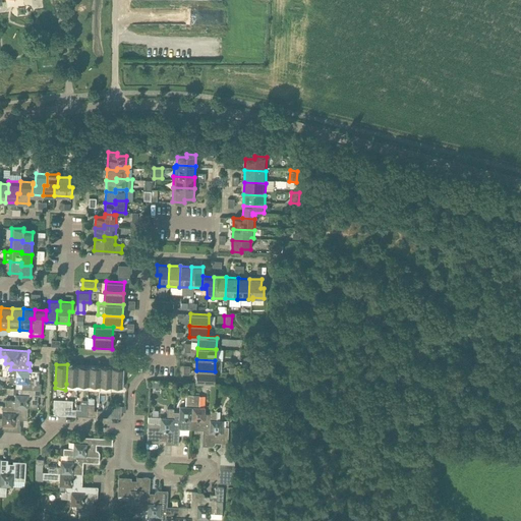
[(77,389),(77,384),(78,365),(67,364),(66,384),(65,390),(77,389)]
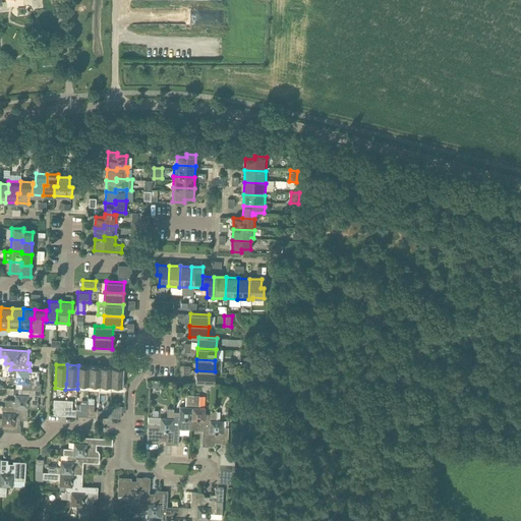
[(77,384),(89,385),(90,365),(78,365),(77,384)]
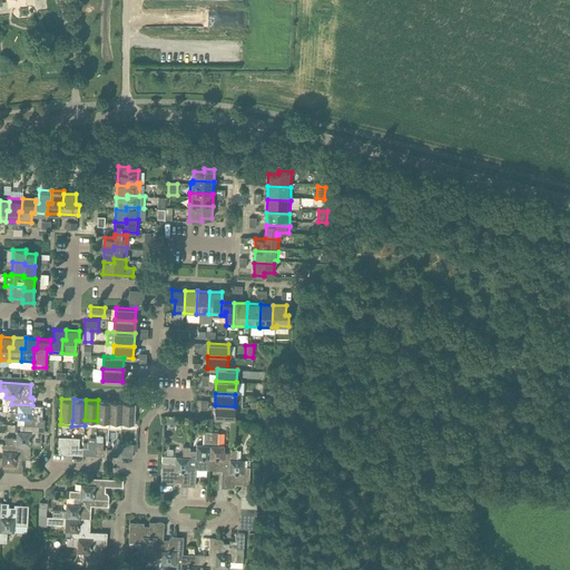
[(98,400),(97,421),(109,421),(110,401),(98,400)]
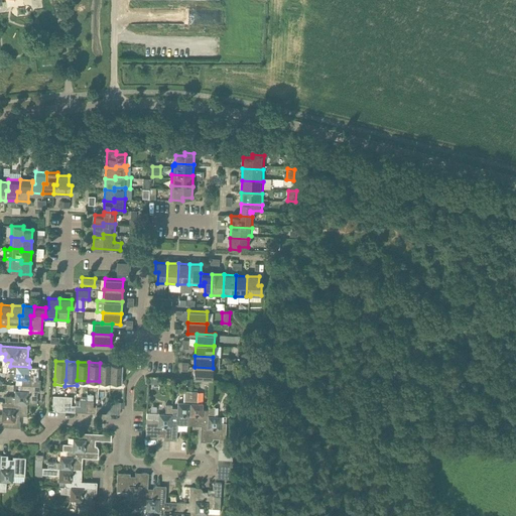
[(99,381),(110,382),(111,364),(100,363),(99,381)]
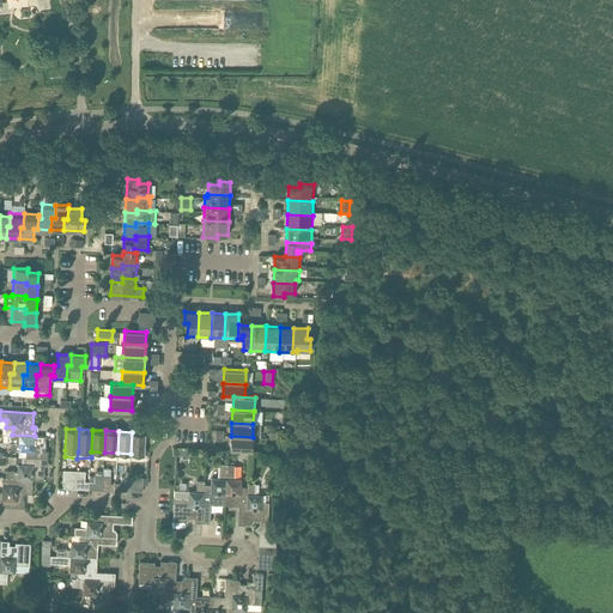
[(132,432),(131,454),(145,454),(145,432),(132,432)]
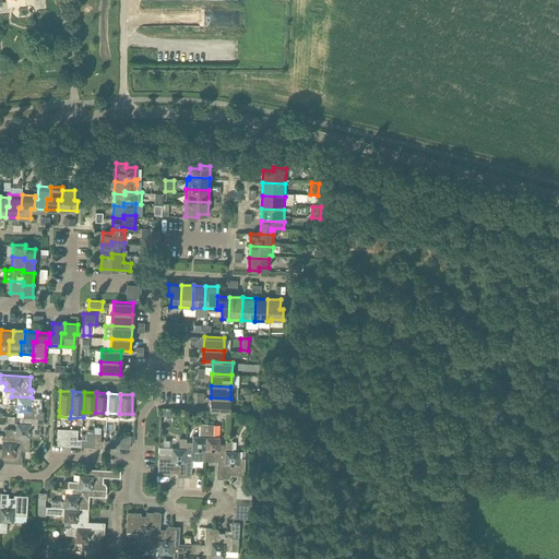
[(43,397),(32,397),(11,396),(8,396),(8,403),(11,403),(11,409),(18,411),(24,411),(24,417),(44,418),(44,411),(42,411),(43,397)]
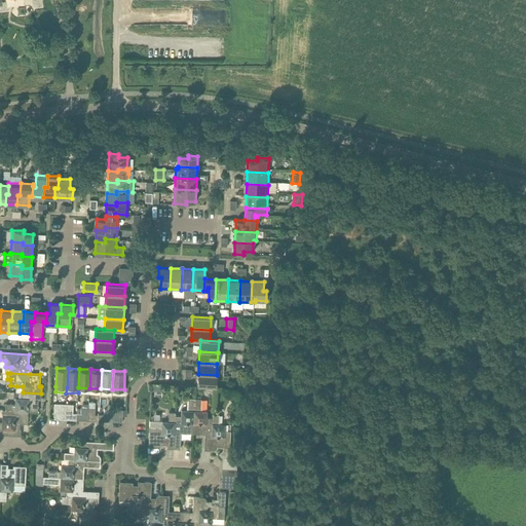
[(217,375),(198,374),(197,385),(216,386),(217,375)]
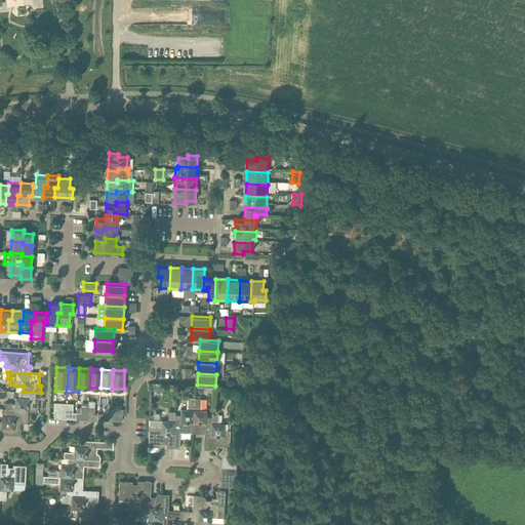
[(234,390),(227,397),(232,401),(238,395),(234,390)]
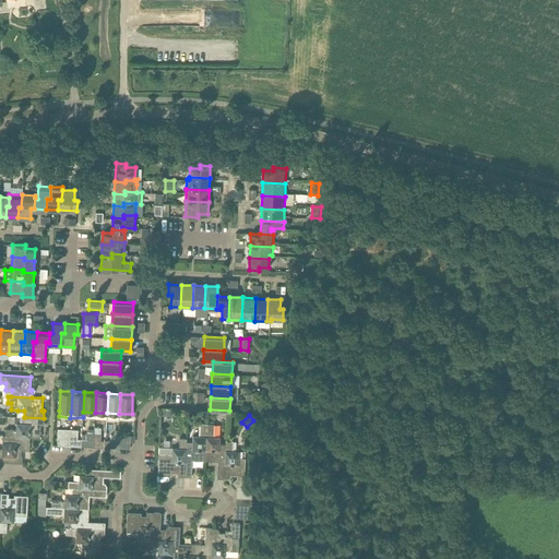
[(44,425),(44,418),(24,417),(23,424),(16,423),(16,430),(7,429),(6,436),(30,437),(40,438),(40,425),(44,425)]
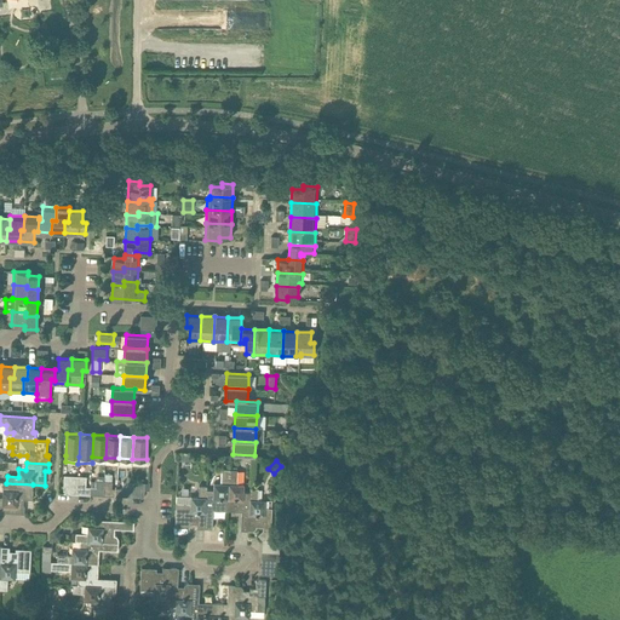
[(214,491),(207,491),(205,528),(212,529),(213,510),(227,511),(229,470),(223,469),(222,483),(214,483),(214,491)]
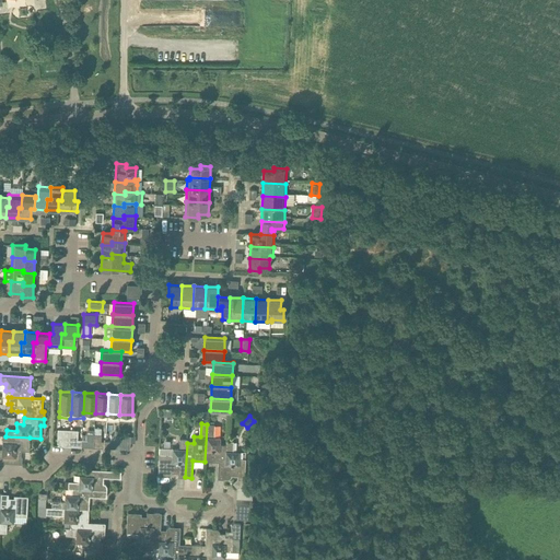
[(218,479),(224,479),(226,444),(220,444),(220,438),(213,438),(214,424),(207,424),(205,462),(219,462),(218,479)]
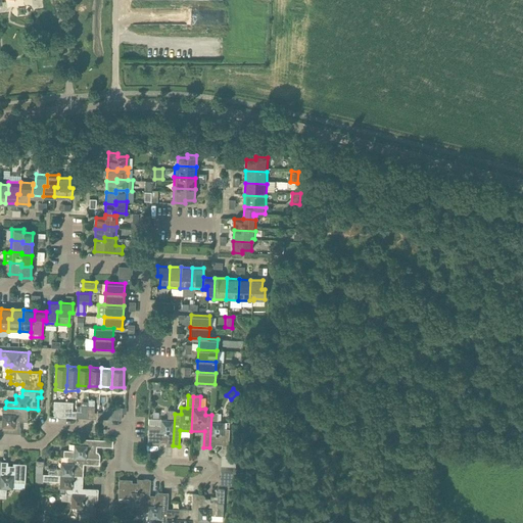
[(64,417),(65,401),(54,401),(53,417),(64,417)]
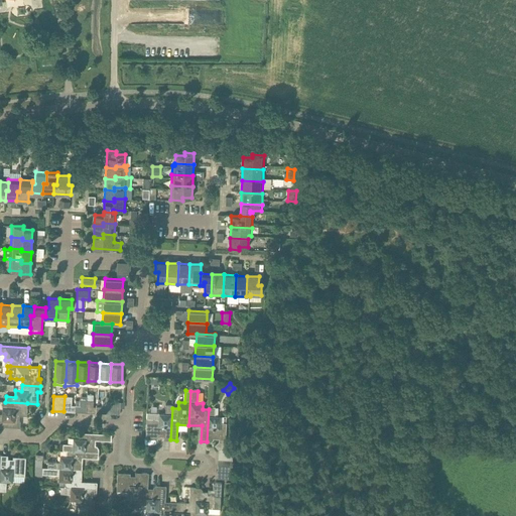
[(72,396),(65,396),(63,411),(75,412),(75,405),(72,405),(72,396)]
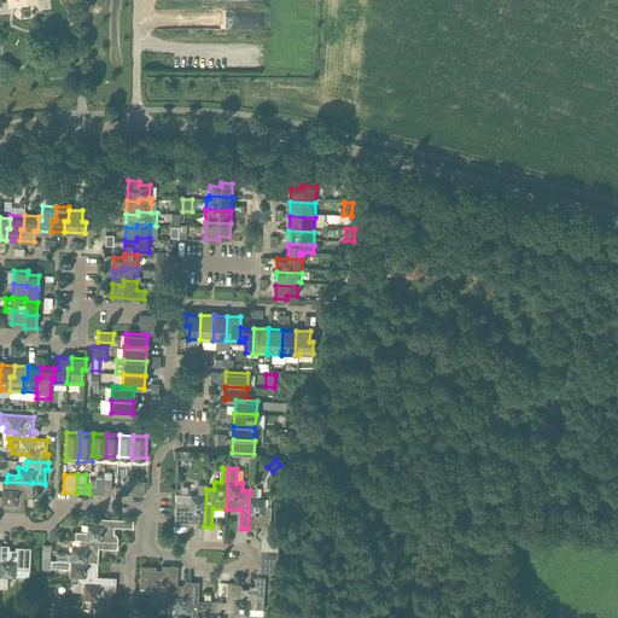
[(95,487),(89,485),(89,494),(104,494),(104,481),(95,479),(95,487)]
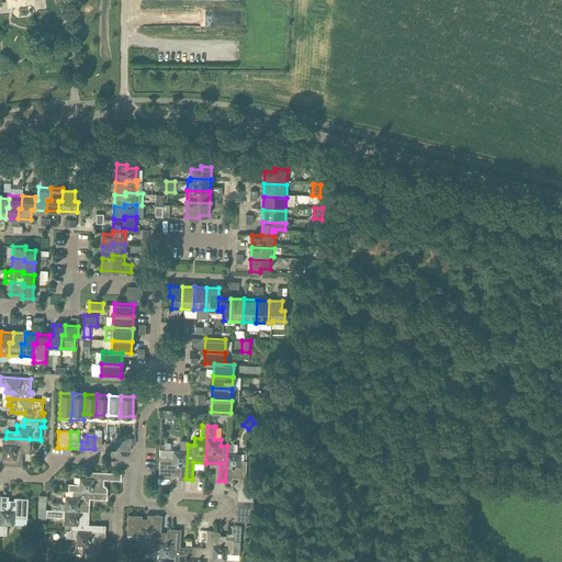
[(102,437),(94,437),(94,449),(105,450),(107,444),(101,444),(102,437)]
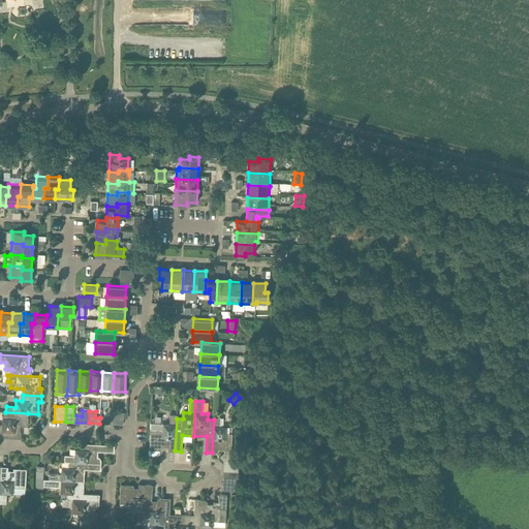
[(104,422),(112,422),(112,411),(105,411),(104,417),(100,417),(99,424),(104,424),(104,422)]
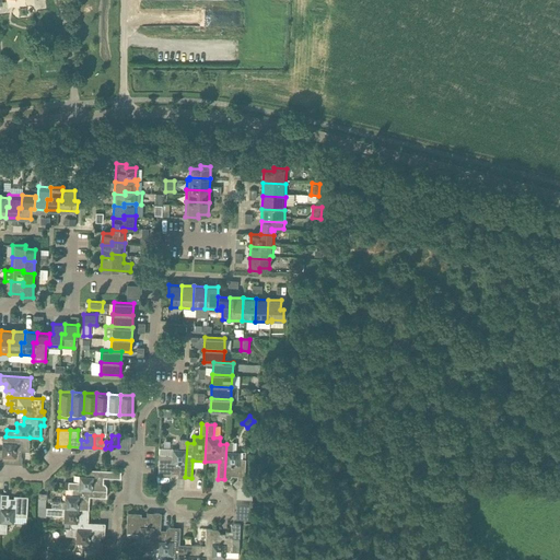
[(118,435),(118,446),(118,448),(130,450),(131,436),(118,435)]
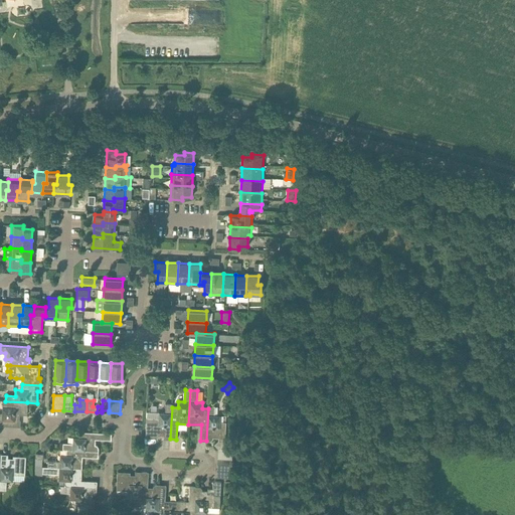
[(27,402),(5,401),(3,401),(2,413),(0,412),(0,425),(20,426),(20,419),(18,419),(18,418),(19,418),(19,414),(26,414),(27,402)]
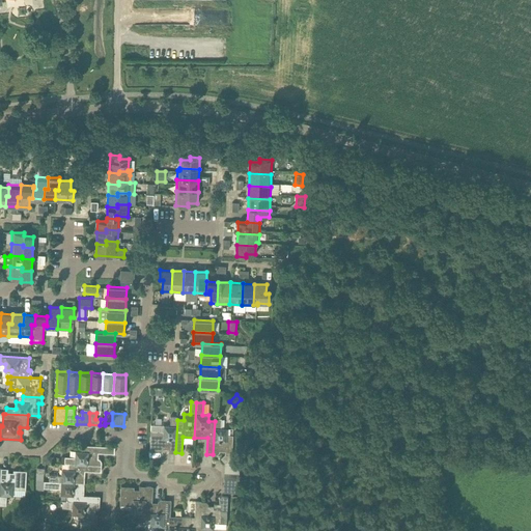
[(175,452),(177,420),(177,416),(170,416),(170,425),(164,425),(164,431),(151,430),(150,450),(163,451),(163,448),(169,449),(169,452),(175,452)]
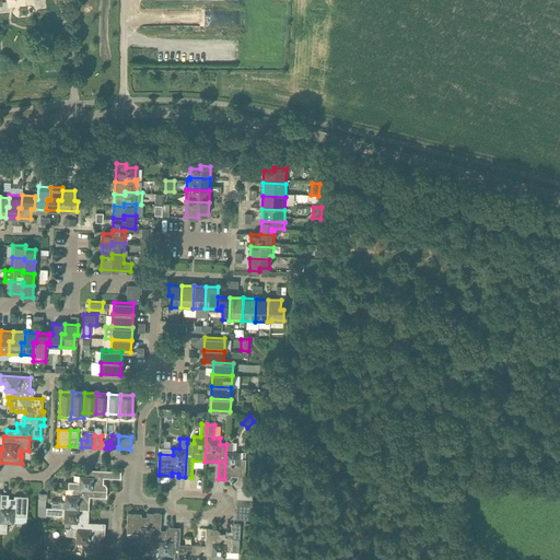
[(226,444),(224,479),(229,479),(232,477),(232,476),(237,476),(237,479),(233,482),(237,488),(244,488),(246,458),(240,458),(240,452),(233,452),(234,441),(226,441),(226,444)]
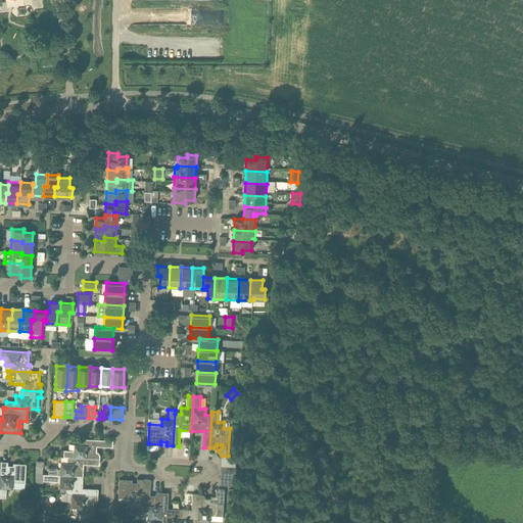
[(63,457),(67,457),(100,458),(100,454),(98,452),(97,452),(97,446),(112,446),(113,440),(81,438),(80,444),(74,444),(74,450),(64,449),(63,457)]
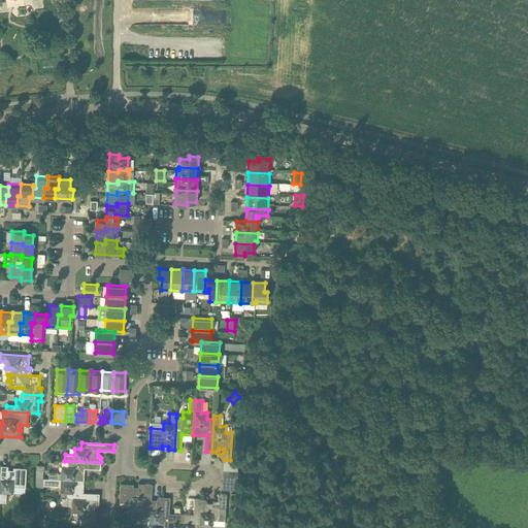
[(101,462),(68,461),(68,467),(62,466),(61,472),(48,472),(48,479),(84,480),(85,468),(100,469),(101,462)]
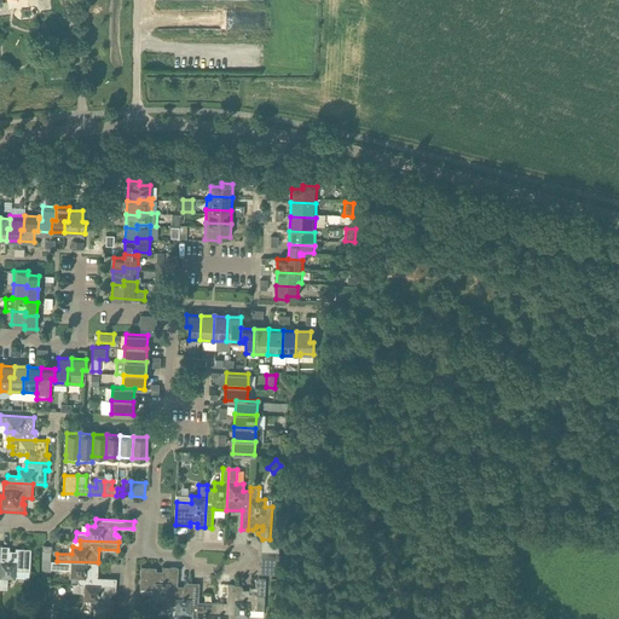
[(1,545),(0,582),(0,588),(7,589),(9,578),(15,578),(16,571),(30,571),(32,549),(16,548),(16,551),(10,550),(10,547),(1,545)]
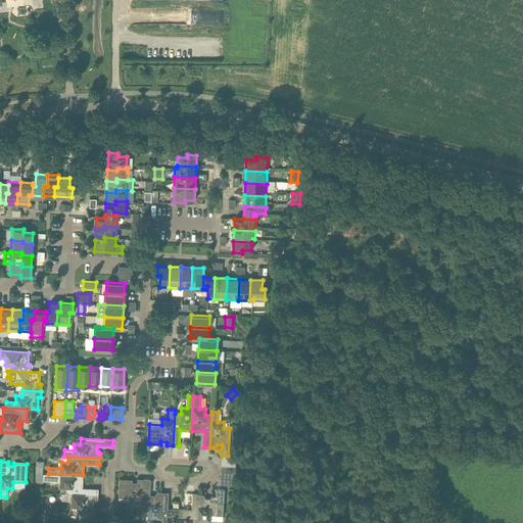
[(83,475),(48,474),(43,474),(43,480),(48,481),(59,481),(59,487),(65,487),(65,493),(98,494),(98,488),(83,488),(83,475)]
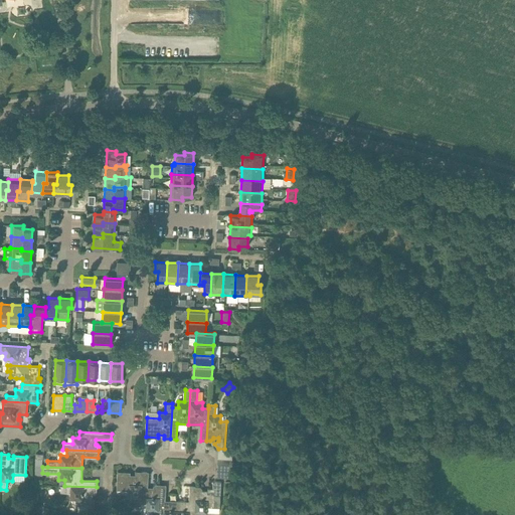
[(140,503),(142,472),(136,471),(135,475),(130,475),(130,472),(118,471),(117,490),(129,491),(128,496),(134,497),(134,509),(140,509),(140,503)]
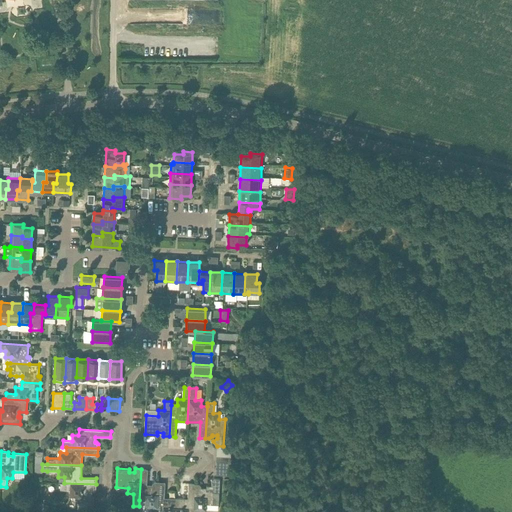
[(148,469),(141,469),(139,500),(145,500),(145,506),(151,507),(150,511),(156,511),(158,481),(154,481),(152,483),(152,485),(147,484),(148,469)]
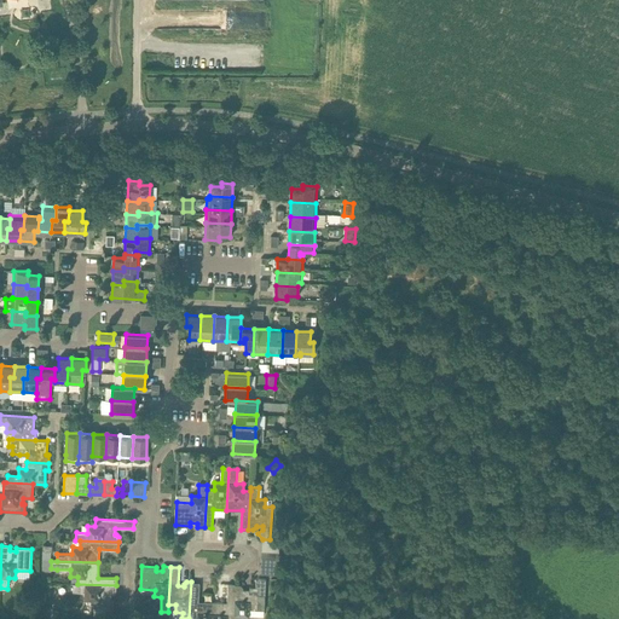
[(235,584),(232,618),(241,618),(242,615),(249,617),(249,609),(264,609),(266,578),(259,578),(255,580),(255,586),(249,586),(249,591),(246,590),(246,589),(243,589),(243,588),(241,585),(235,584)]
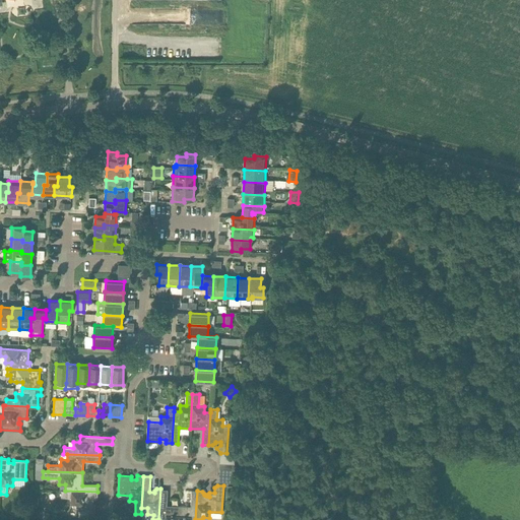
[(178,519),(179,506),(167,505),(168,490),(160,489),(158,519),(178,519)]
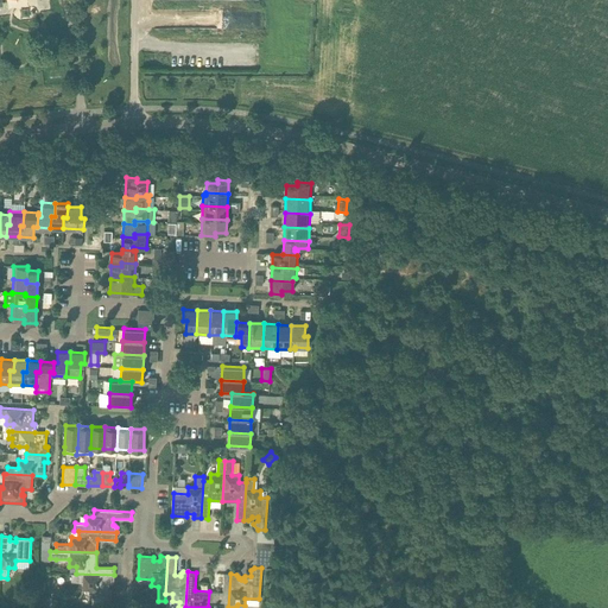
[(114,575),(76,574),(73,574),(71,581),(83,582),(82,589),(89,589),(89,603),(111,605),(112,589),(109,589),(109,583),(113,583),(114,575)]
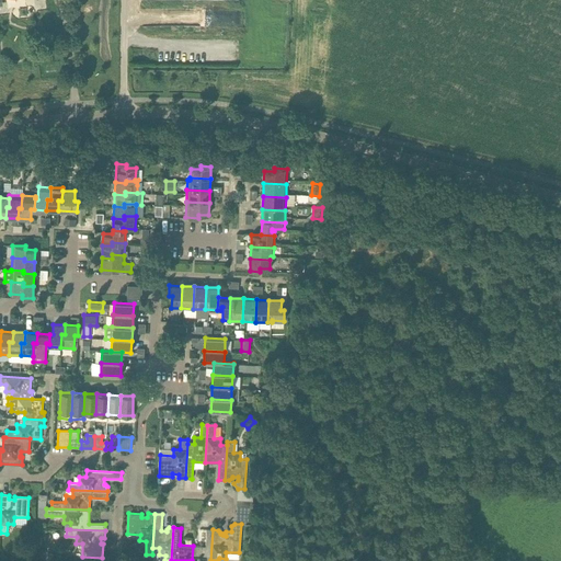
[(210,560),(213,529),(206,529),(206,547),(193,546),(192,560),(210,560)]
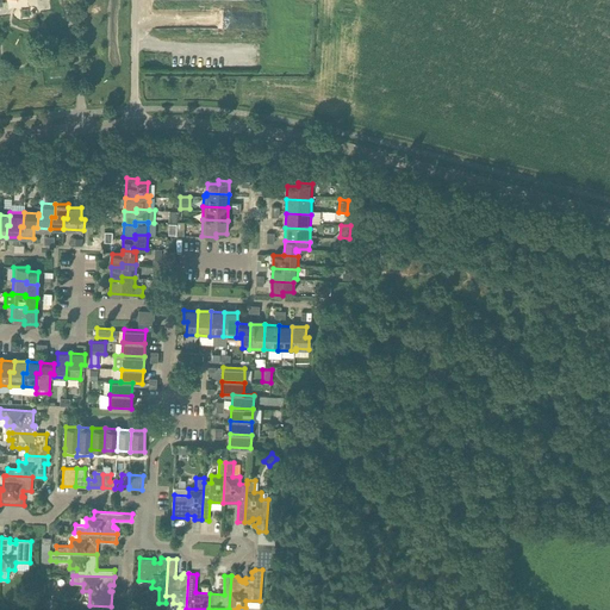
[(49,599),(47,607),(47,608),(54,609),(56,609),(60,603),(49,599)]
